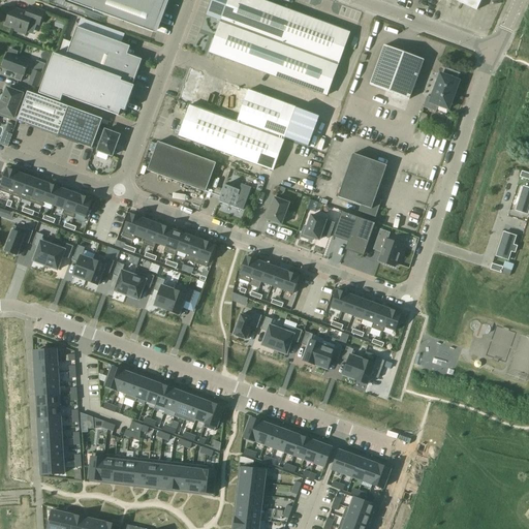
[(61,0),(153,34),(165,0),(61,0)]
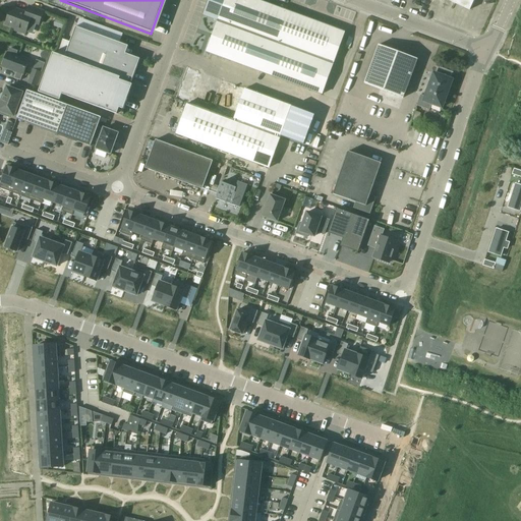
[(209,0),(203,15),(217,21),(206,53),(264,74),(323,96),(345,32),(257,0),(209,0)]
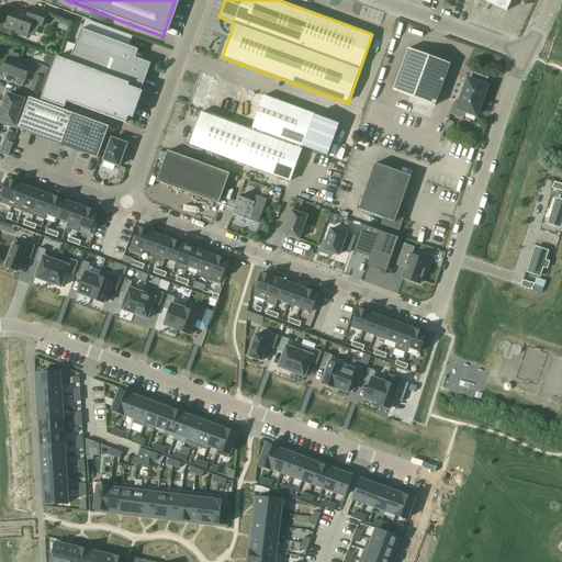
[(482,0),(506,11),(510,0),(482,0)]
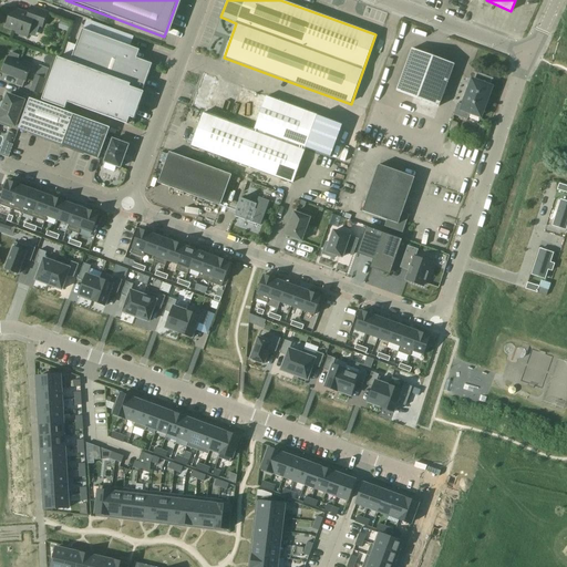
[(48,14),(31,8),(29,16),(13,10),(7,27),(17,31),(16,34),(28,39),(33,23),(43,28),(48,14)]
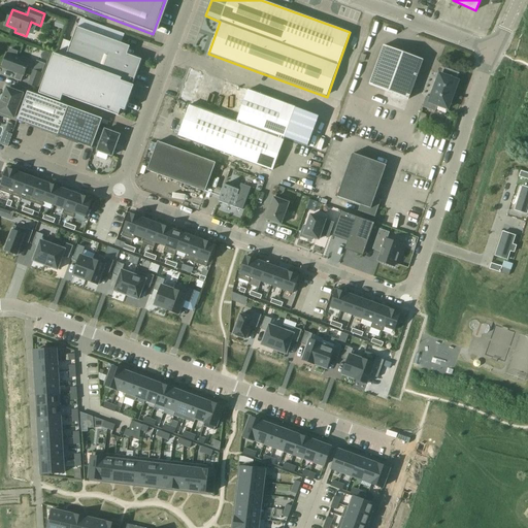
[(132,83),(133,84),(140,66),(139,66),(140,64),(137,59),(136,58),(119,52),(122,43),(77,27),(66,58),(132,83)]
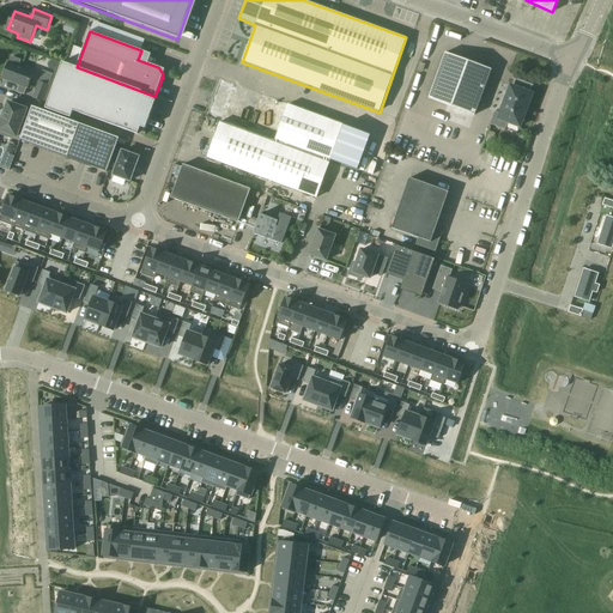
[(493,71),(447,54),(430,99),(477,116),(493,71)]
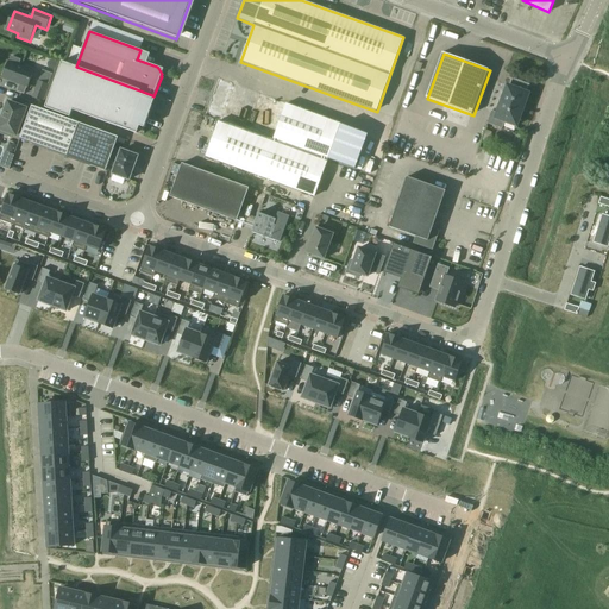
[(8,62),(2,79),(19,85),(17,92),(24,94),(26,88),(27,88),(33,71),(18,66),(20,61),(12,57),(10,62),(8,62)]
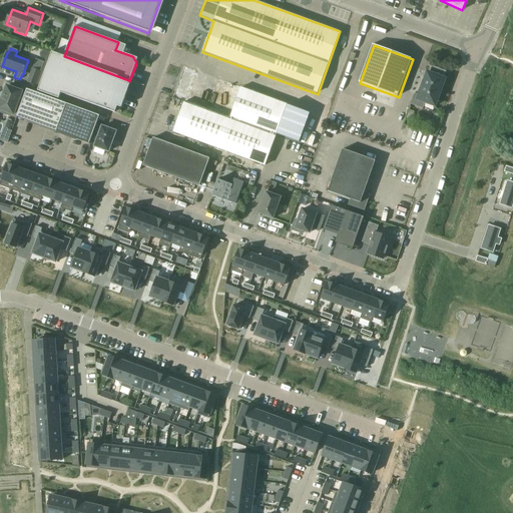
[(127,82),(128,80),(64,56),(52,52),(39,91),(59,98),(61,93),(115,113),(118,106),(121,108),(131,83),(127,82)]
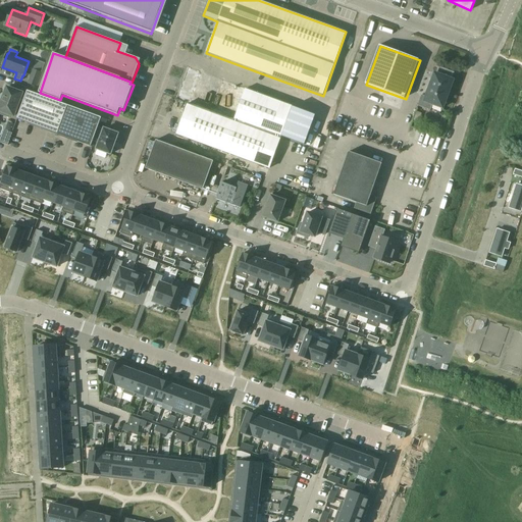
[(187,67),(175,99),(188,103),(175,135),(269,169),(281,137),(293,106),(187,67)]
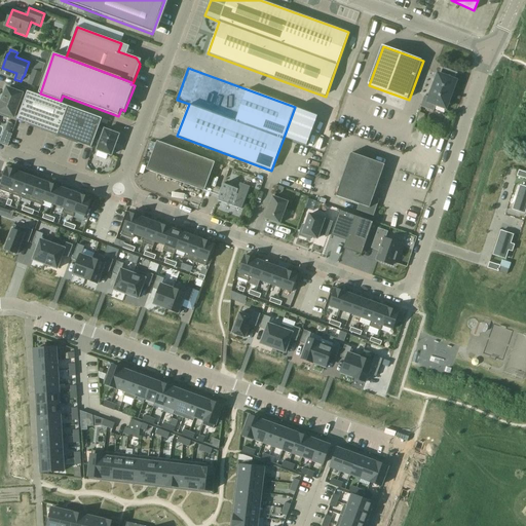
[(459,74),(443,68),(443,69),(444,69),(442,76),(439,75),(430,98),(425,97),(422,108),(435,112),(438,106),(447,109),(457,81),(455,80),(457,74),(458,75),(459,74)]
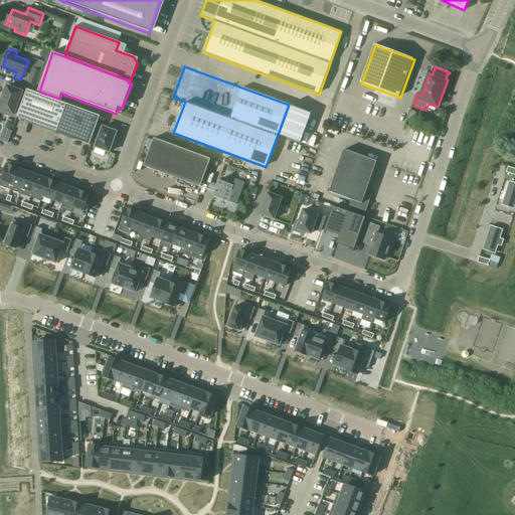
[(35,86),(40,71),(32,69),(28,82),(35,86)]
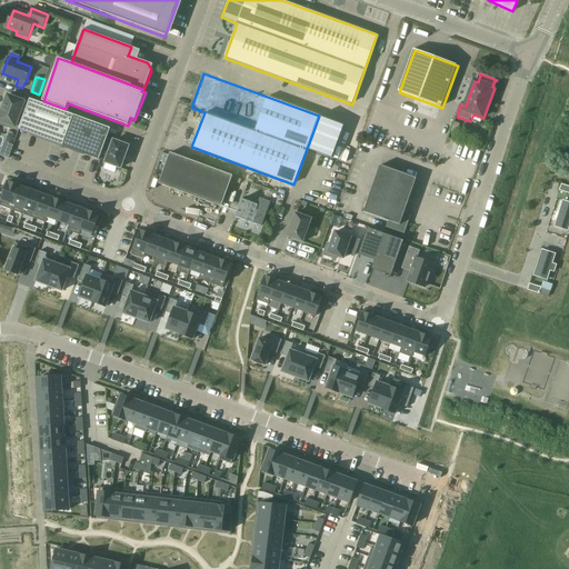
[(8,96),(5,105),(2,103),(0,110),(0,111),(1,112),(0,116),(0,121),(2,122),(1,125),(10,128),(11,126),(16,127),(18,121),(21,122),(28,107),(23,105),(25,101),(8,96)]
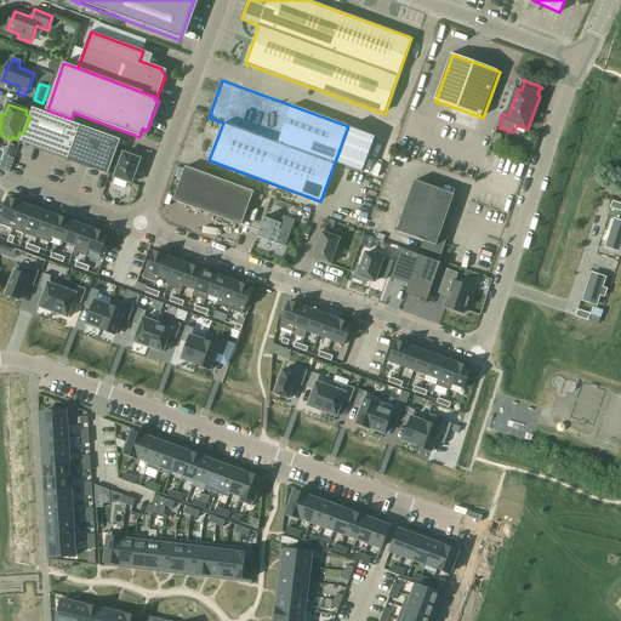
[(68,160),(81,126),(33,108),(30,117),(23,134),(21,142),(68,160)]
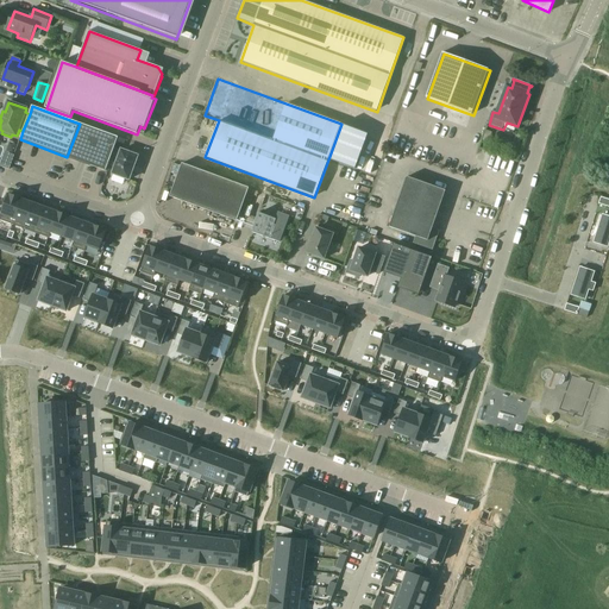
[(118,138),(80,124),(67,157),(106,171),(112,156),(114,149),(118,138)]
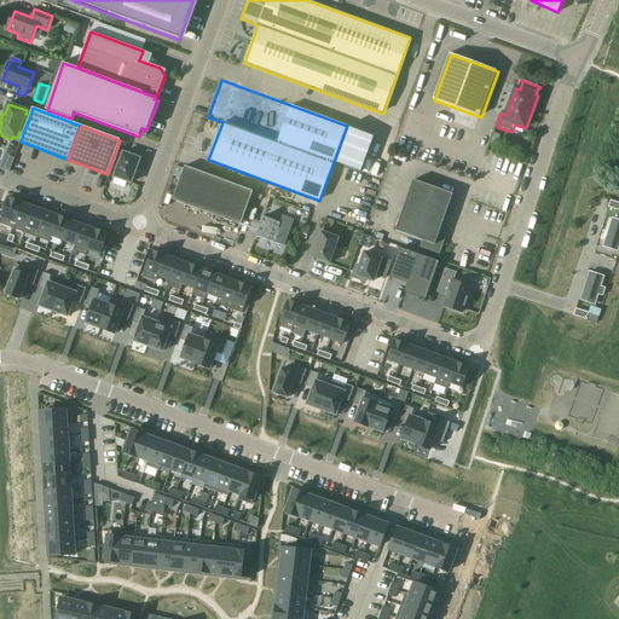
[(374,136),(347,126),(334,162),(360,172),(374,136)]
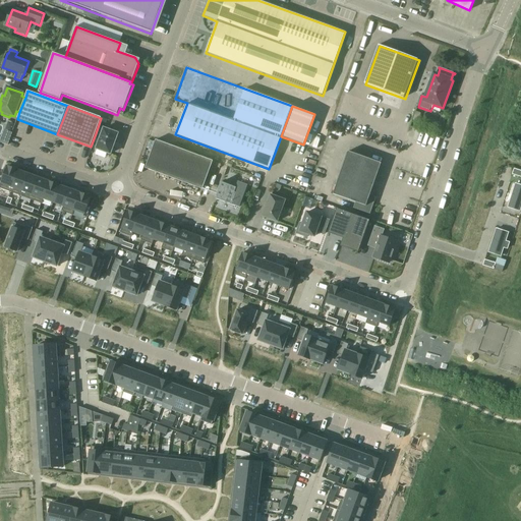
[(104,130),(98,127),(96,133),(101,135),(97,149),(111,154),(118,133),(104,128),(104,130)]
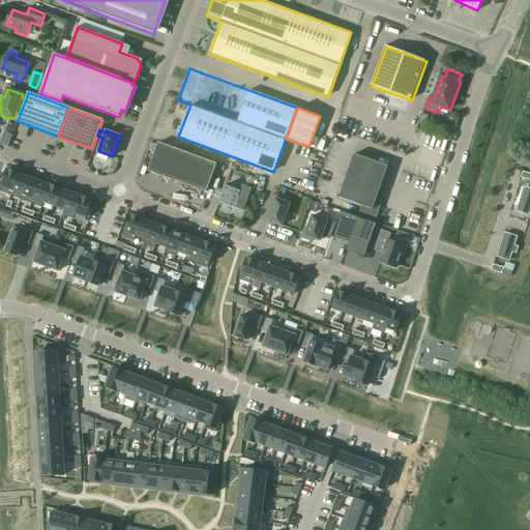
[(12,136),(3,133),(0,141),(0,145),(6,148),(7,148),(8,147),(9,143),(12,136)]
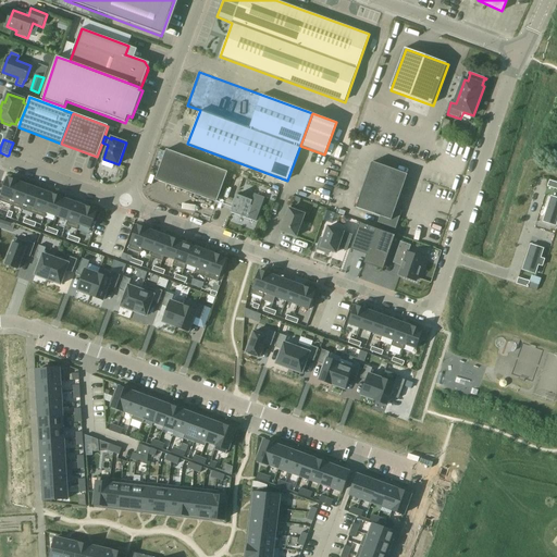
[(227,172),(166,149),(156,181),(217,202),(227,172)]
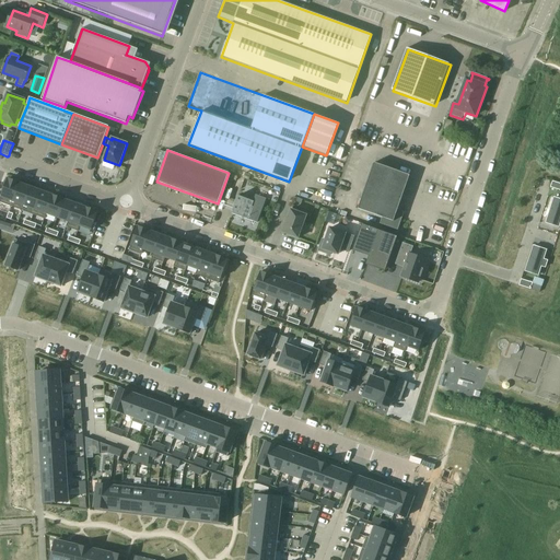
[(410,175),(374,163),(358,209),(382,218),(380,224),(398,230),(404,212),(398,210),(410,175)]
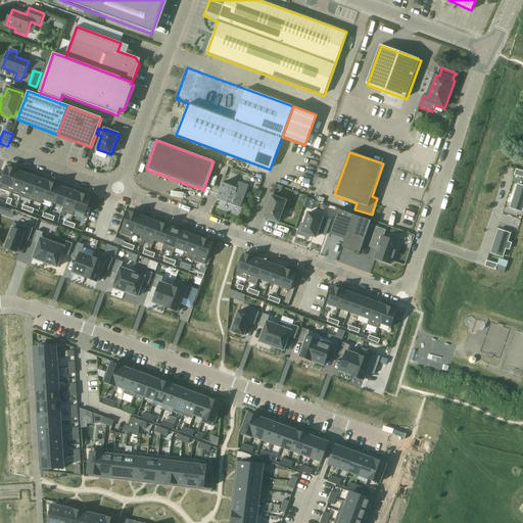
[(18,171),(7,167),(7,169),(4,168),(1,177),(4,178),(0,187),(0,189),(10,193),(18,171)]
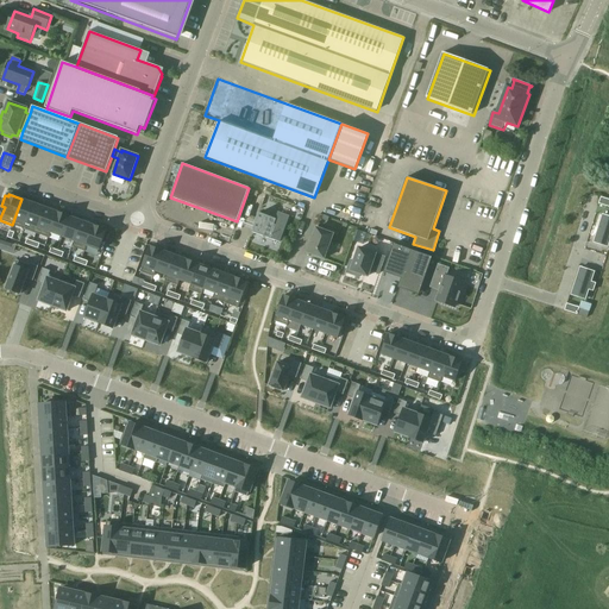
[(24,230),(33,203),(22,199),(12,225),(24,230)]
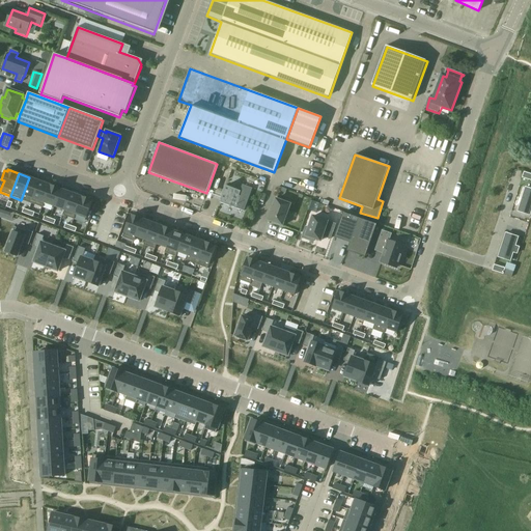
[(31,204),(39,182),(29,177),(21,200),(31,204)]
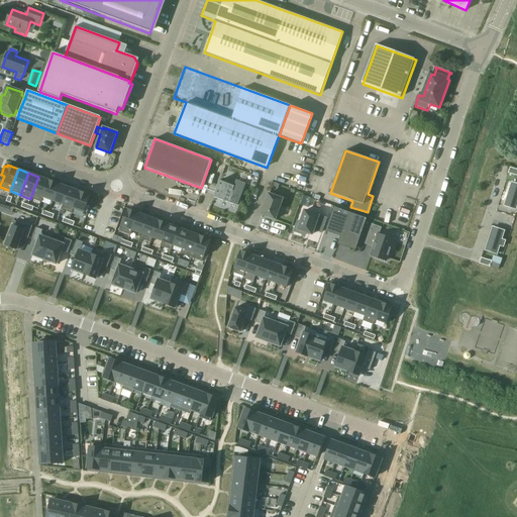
[(42,198),(48,180),(38,177),(30,199),(41,202),(43,198),(42,198)]
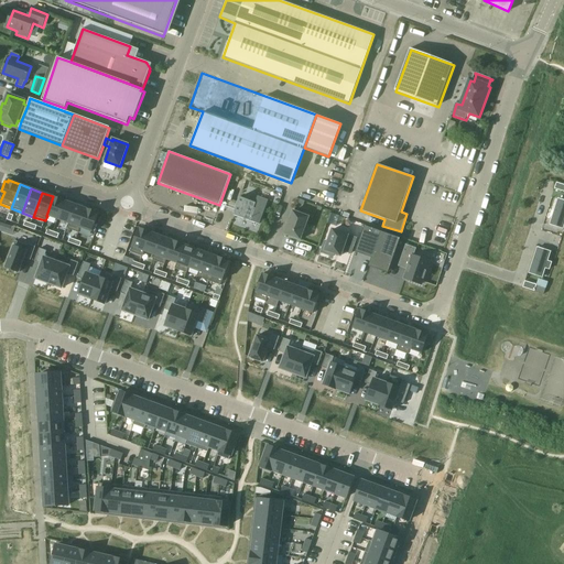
[(57,220),(64,201),(53,196),(46,216),(47,216),(57,220)]
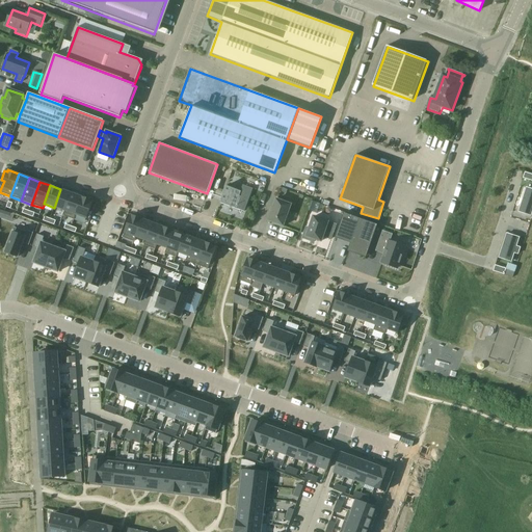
[(227,186),(220,203),(237,209),(244,212),(250,195),(241,191),(227,186)]
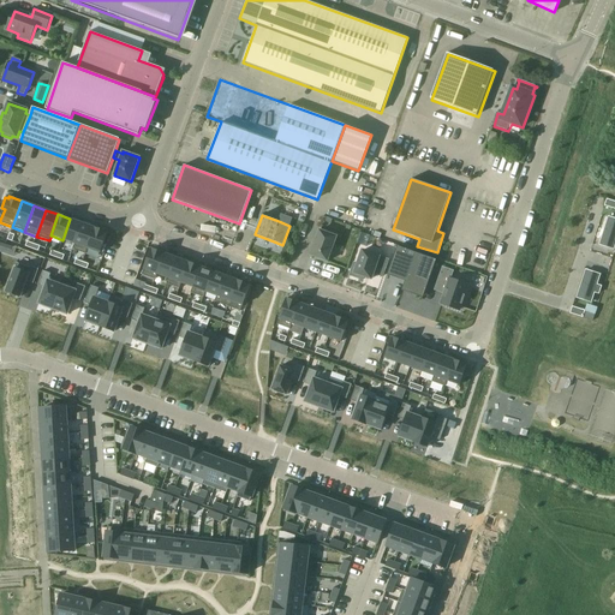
[(614,251),(614,219),(604,218),(597,246),(614,251)]
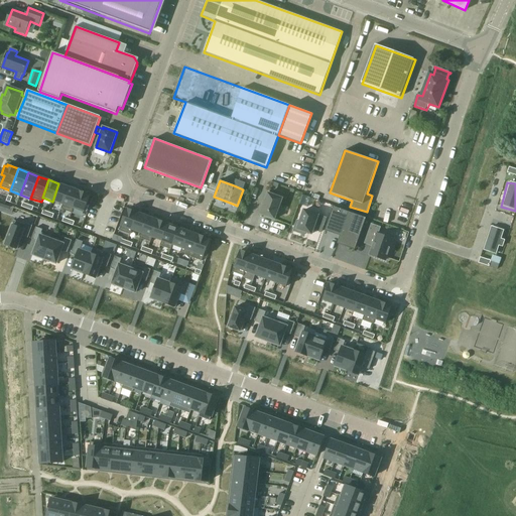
[(62,205),(70,187),(58,183),(52,202),(62,205)]
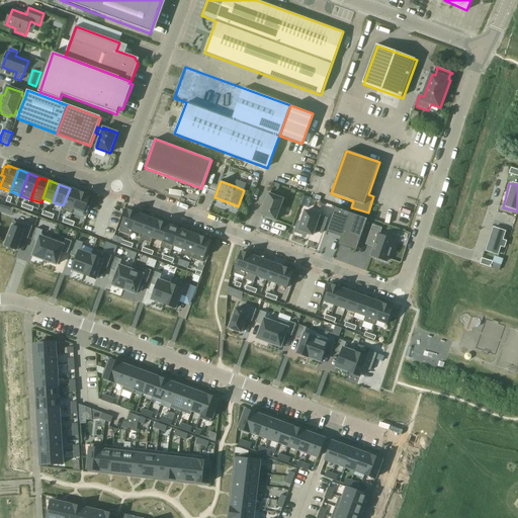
[(74,209),(80,192),(70,188),(63,205),(61,210),(72,214),(74,209)]
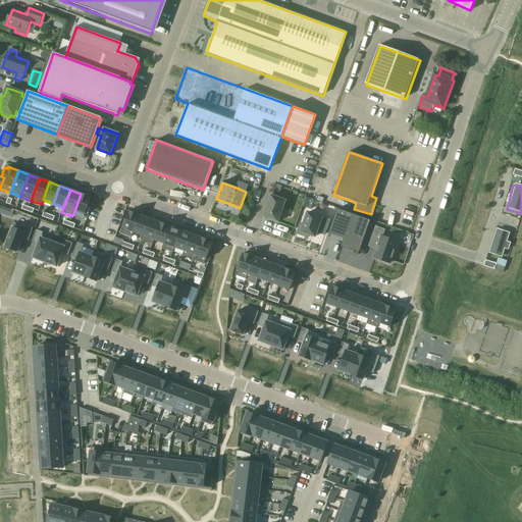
[(85,215),(91,198),(81,194),(74,211),(85,215)]
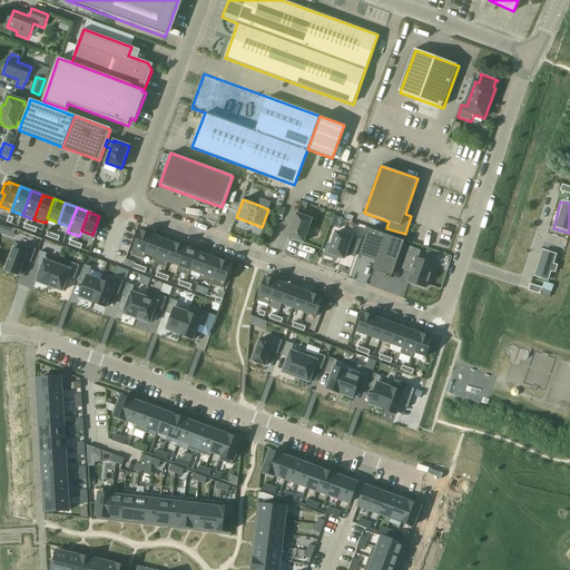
[(311,228),(310,227),(312,219),(296,214),(287,237),(295,239),(296,242),(298,242),(301,242),(304,243),(306,235),(308,235),(311,234),(312,231),(311,228)]
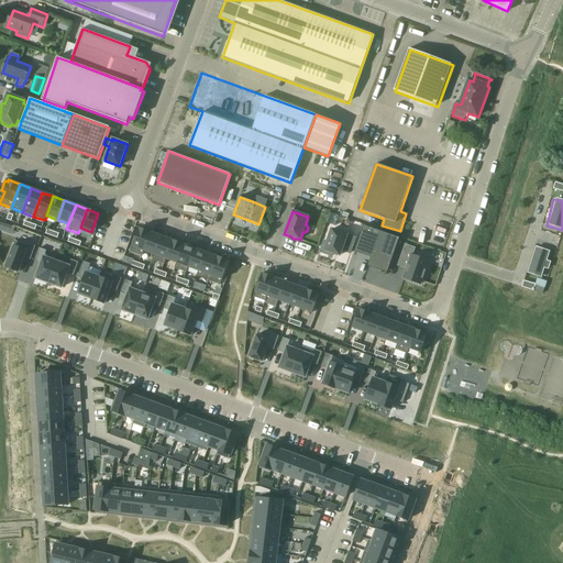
[(0,230),(12,234),(14,228),(0,221),(0,230)]
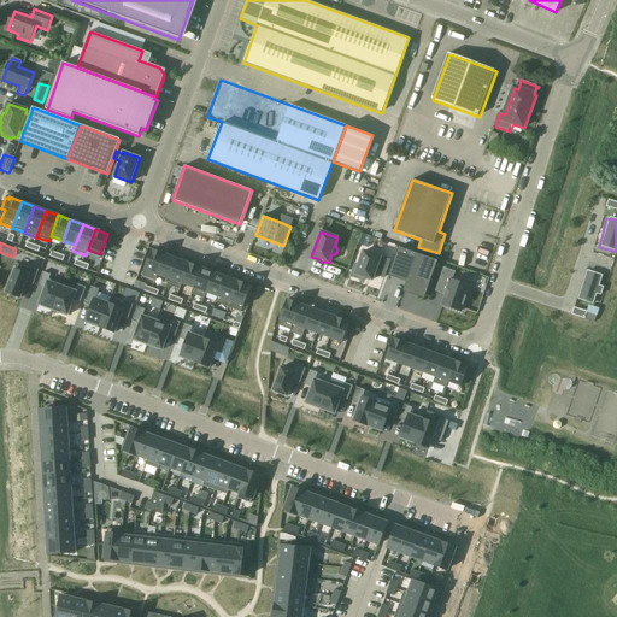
[(399,247),(389,276),(407,282),(417,254),(399,247)]
